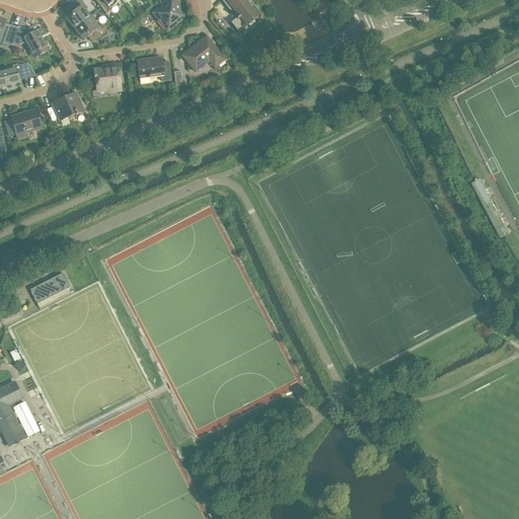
[(81,7),(84,5),(80,0),(78,0),(73,5),(77,10),(65,19),(74,29),(89,17),(81,7)]
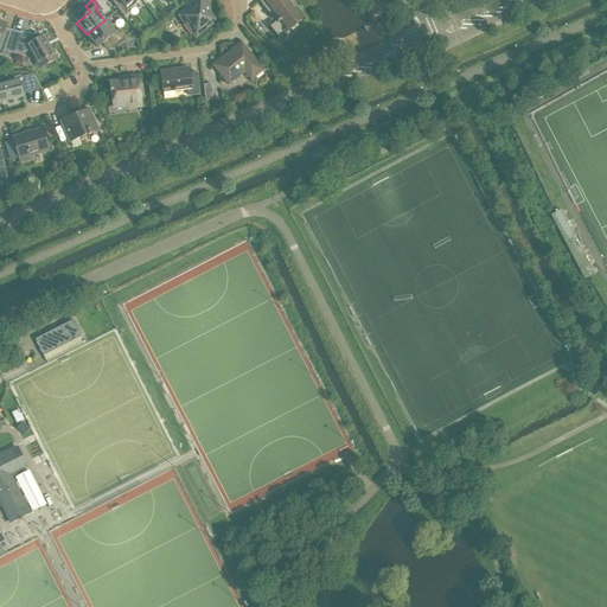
[(109,0),(125,18),(129,13),(128,11),(126,8),(133,2),(135,5),(140,1),(139,0),(109,0)]
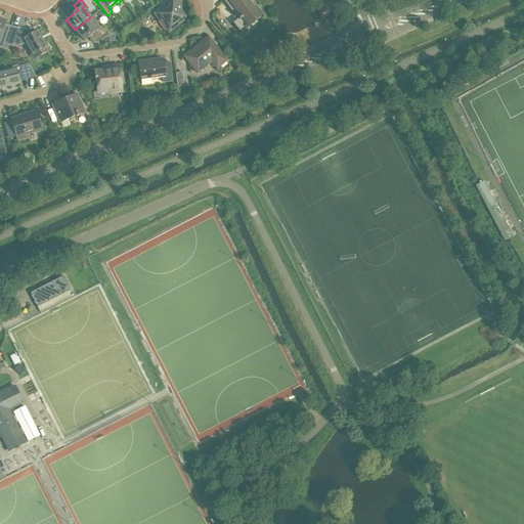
[(179,6),(180,5),(175,0),(168,0),(163,5),(163,6),(154,14),(169,33),(187,17),(179,6)]
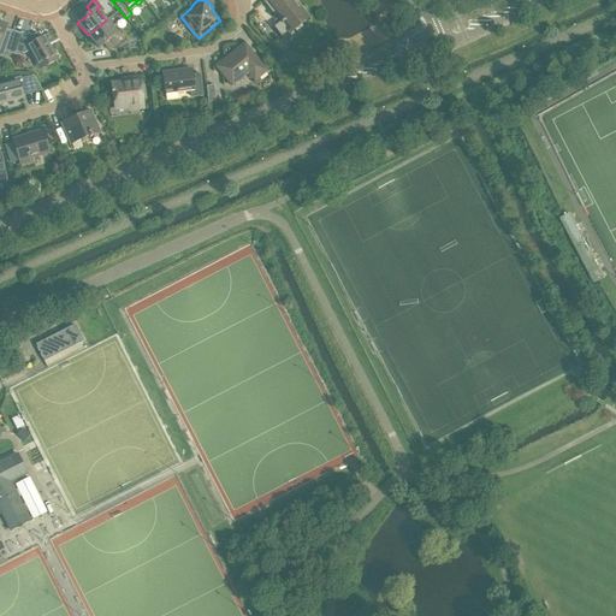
[(290,35),(311,18),(295,0),(264,0),(264,1),(280,22),(274,28),(283,39),(289,34),(290,35)]
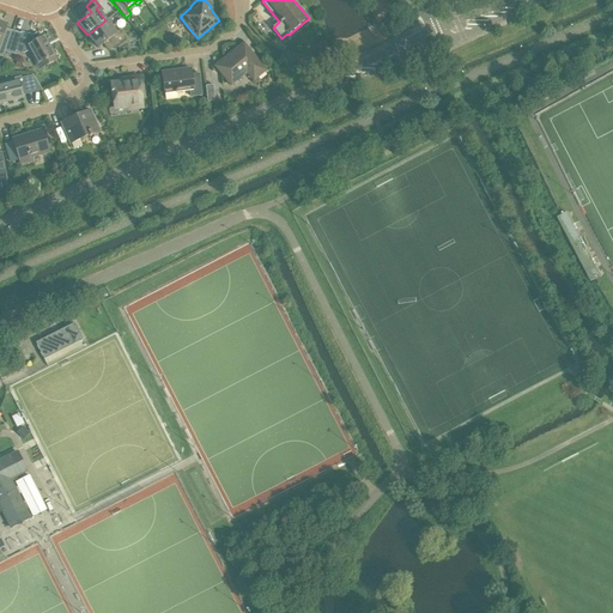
[(120,30),(116,32),(105,20),(87,35),(98,48),(103,43),(109,52),(126,38),(120,30)]
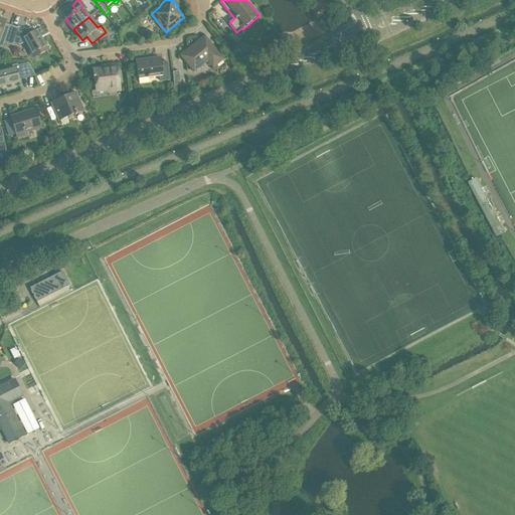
[(3,43),(9,26),(4,24),(5,20),(0,18),(0,47),(2,48),(4,43),(3,43)]
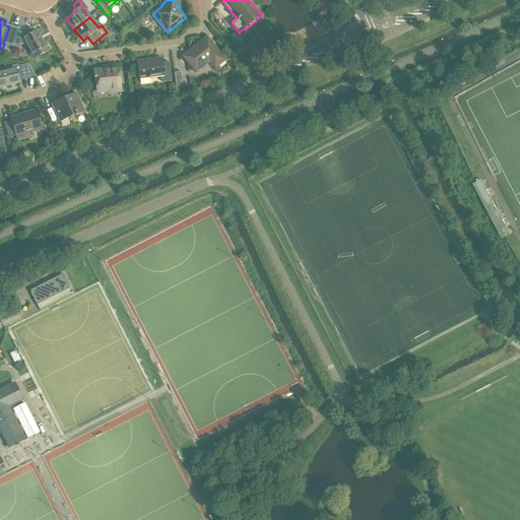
[(39,52),(41,56),(48,51),(37,31),(33,34),(30,28),(27,30),(17,27),(17,28),(9,26),(3,44),(4,44),(12,47),(13,45),(19,46),(24,44),(30,56),(39,52)]
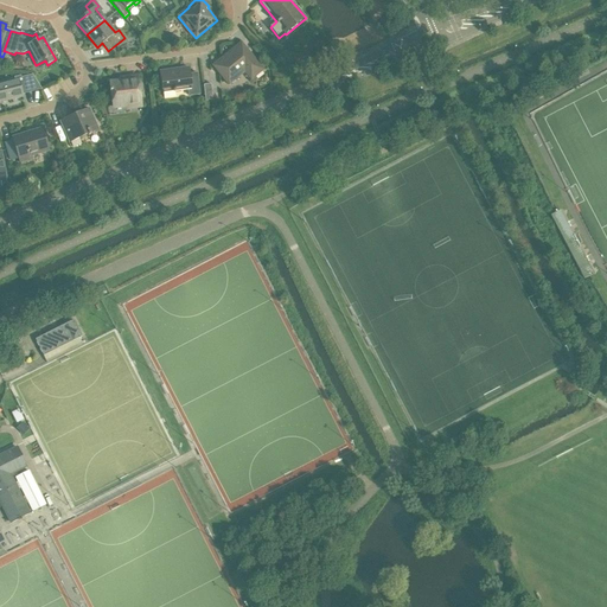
[(251,81),(263,70),(241,43),(212,66),(229,85),(244,72),(251,81)]
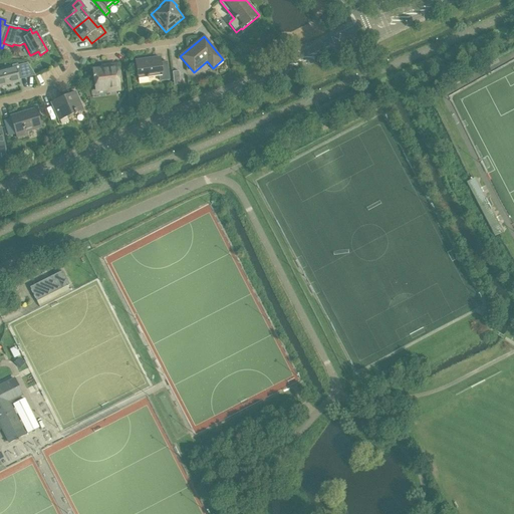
[(167,62),(161,63),(160,58),(136,61),(139,79),(160,77),(160,81),(169,80),(167,62)]
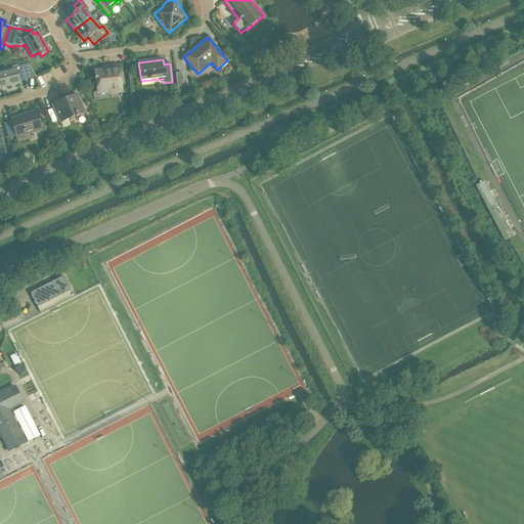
[(23,66),(17,68),(17,66),(12,67),(12,69),(0,72),(0,88),(19,84),(18,82),(26,80),(23,66)]
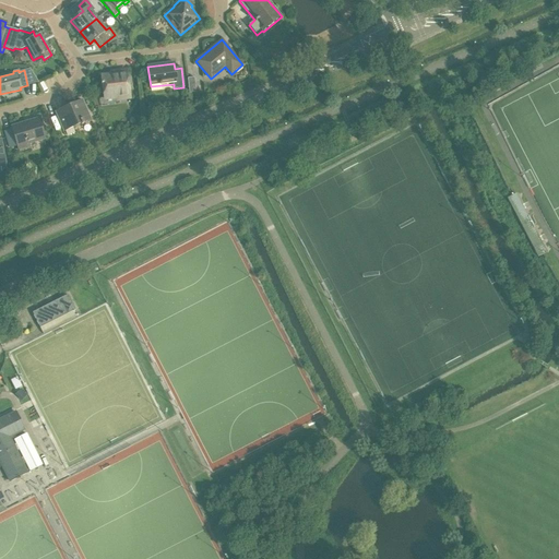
[(117,100),(130,98),(127,70),(117,72),(117,74),(100,76),(104,98),(117,96),(117,100)]
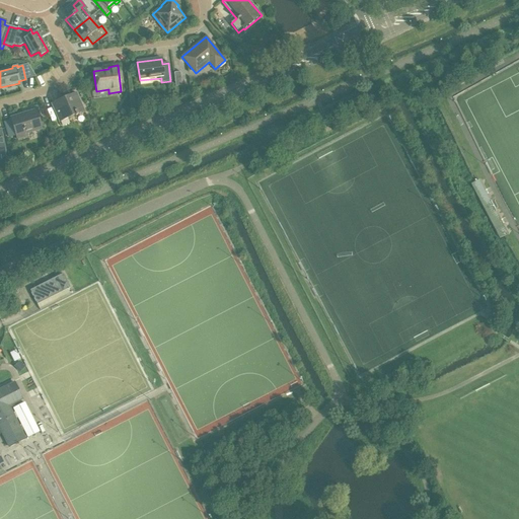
[(175,87),(182,86),(180,72),(173,73),(175,87)]
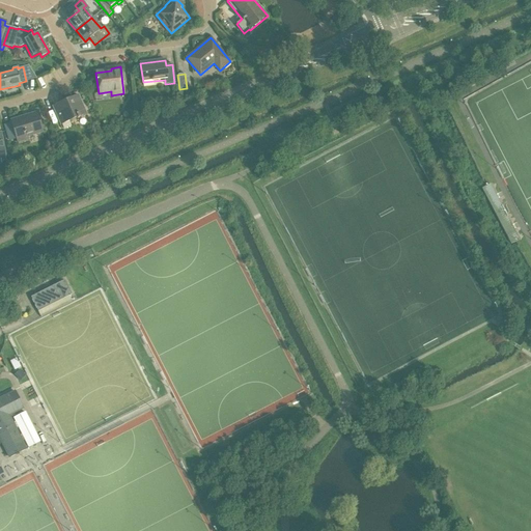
[(61,124),(85,114),(77,95),(53,106),(61,124)]
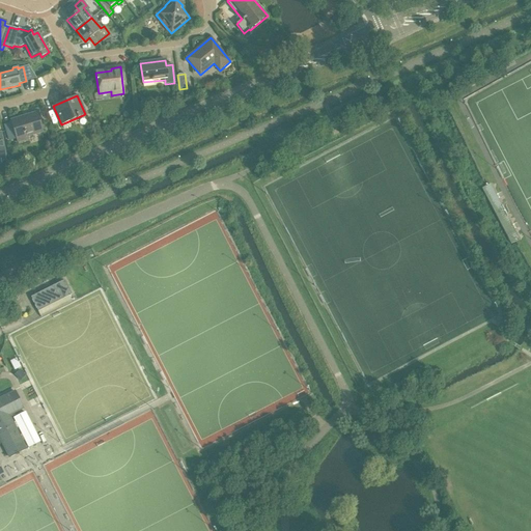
[(43,133),(42,129),(36,112),(10,120),(11,123),(4,126),(9,140),(17,138),(18,143),(26,140),(26,138),(43,133)]
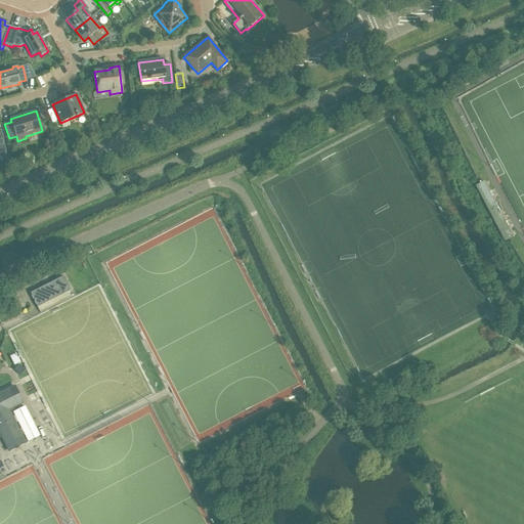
[(37,307),(63,294),(71,291),(63,276),(30,293),(37,307)]
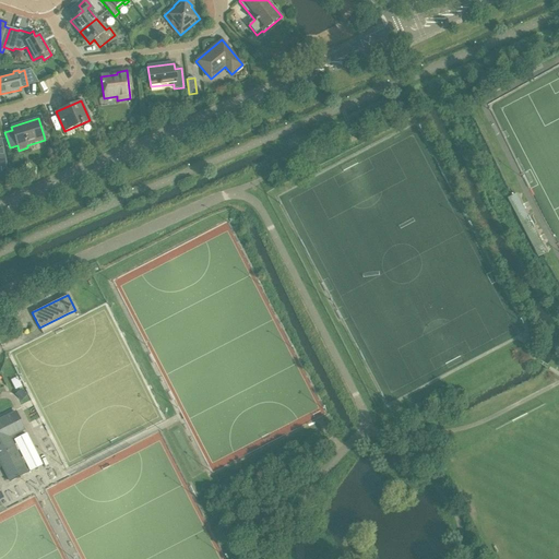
[(18,377),(12,380),(16,389),(23,385),(18,377)]
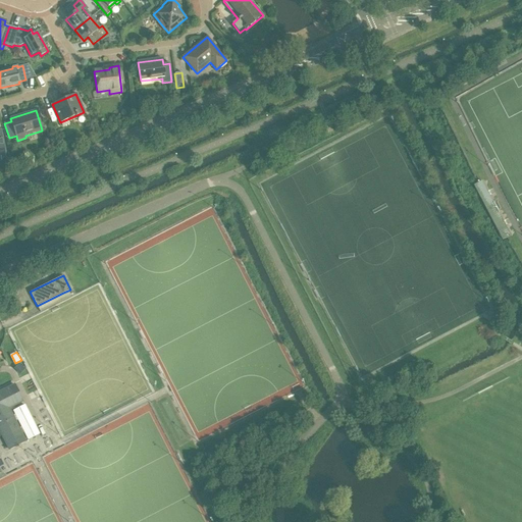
[(14,385),(0,392),(0,431),(8,449),(25,440),(22,433),(24,432),(28,439),(39,434),(24,406),(13,411),(15,414),(13,414),(9,408),(22,402),(14,385)]
